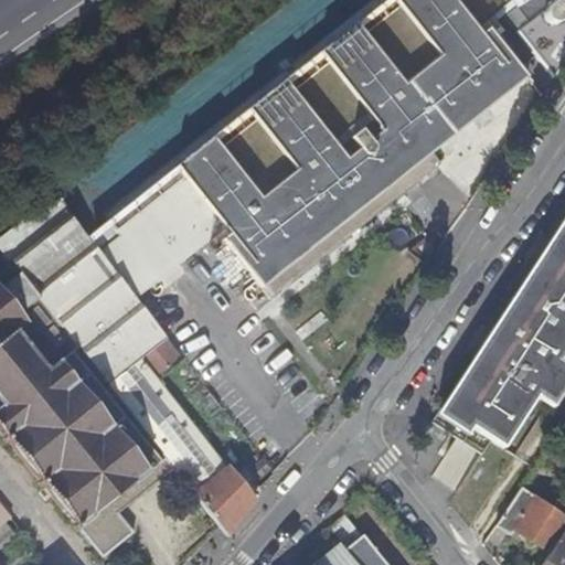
[(116,230),(94,246),(137,300),(228,228),(232,234),(224,240),(258,285),(263,283),(276,299),(444,166),(428,145),(521,71),(487,25),(475,34),(472,31),(511,0),(366,0),(211,123),(103,208),(116,230)]
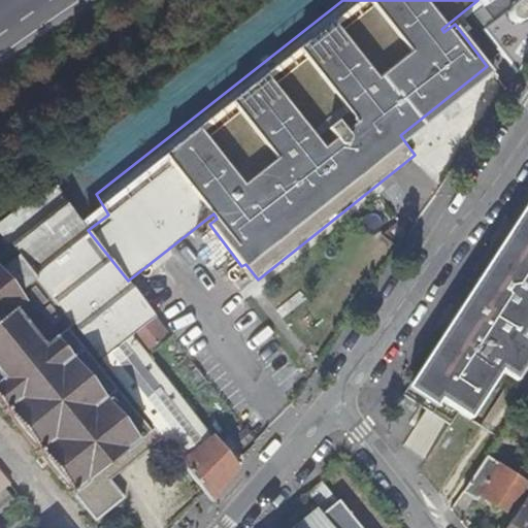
[(502,55),(523,68),(527,60),(527,0),(521,0),(483,30),(501,56),(502,55)]
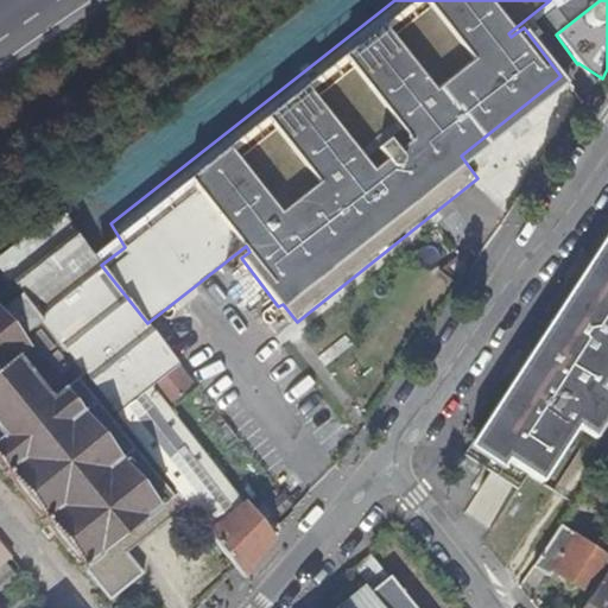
[(578,63),(577,64),(596,88),(602,78),(578,63)]
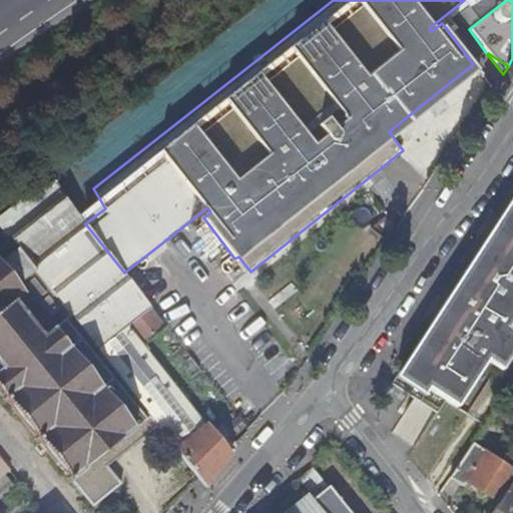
[(205,488),(232,455),(228,451),(207,425),(205,426),(143,347),(167,327),(124,273),(85,223),(63,195),(8,238),(17,249),(72,318),(128,388),(130,392),(149,416),(157,426),(205,488)]
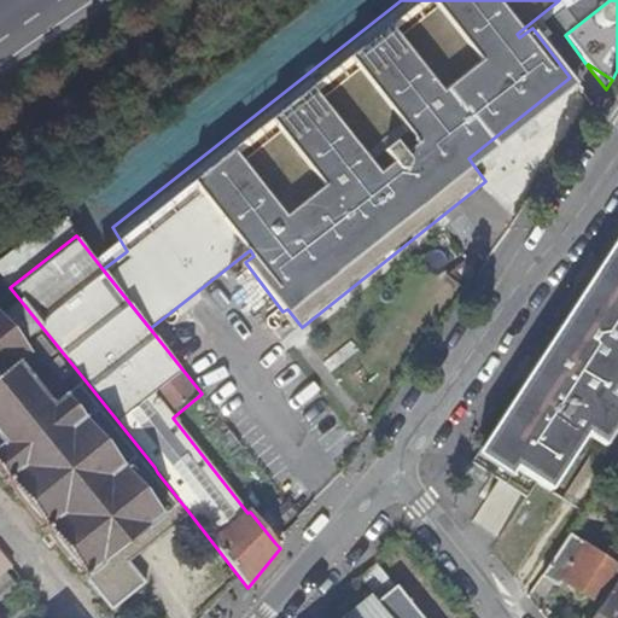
[(617,239),(602,264),(617,273),(617,274),(611,286),(602,281),(600,280),(599,280),(596,280),(594,281),(593,281),(592,283),(589,285),(586,290),(538,363),(554,373),(544,386),(537,382),(535,380),(534,379),(531,379),(530,380),(528,382),(526,383),(524,385),(473,462),(529,499),(538,483),(553,493),(589,436),(606,447),(617,429),(617,395),(617,391),(617,239)]
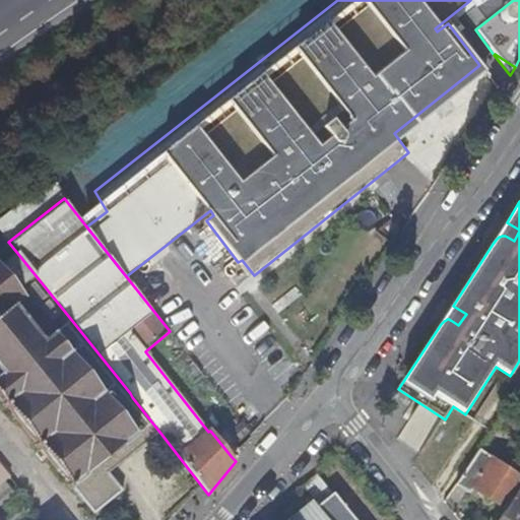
[(519,231),(519,230),(507,222),(496,240),(498,238),(499,237),(500,237),(502,236),(504,236),(505,236),(507,237),(514,241),(519,231)]
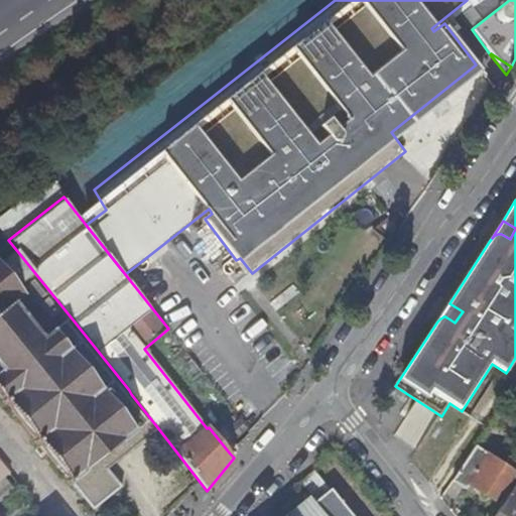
[(122,489),(107,471),(99,461),(111,450),(146,422),(144,420),(143,421),(114,386),(115,384),(113,382),(112,383),(81,345),(82,344),(81,342),(79,343),(66,326),(73,319),(17,251),(0,265),(0,397),(3,401),(3,402),(6,406),(7,406),(34,440),(34,441),(37,445),(39,445),(68,480),(67,481),(93,512),(122,489)]
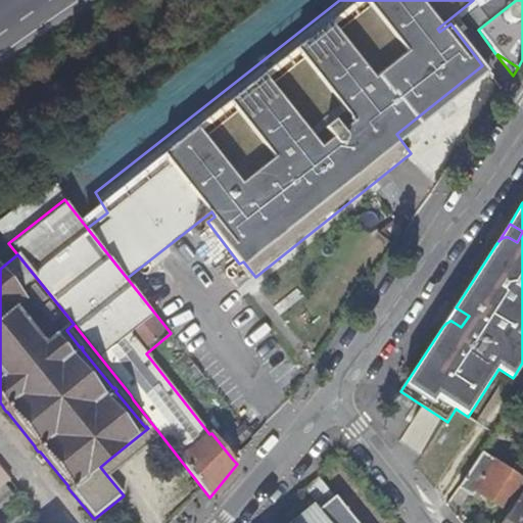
[(469,316),(456,307),(443,326),(445,324),(446,323),(448,322),(449,321),(452,321),(453,322),(455,323),(461,327),(469,316)]
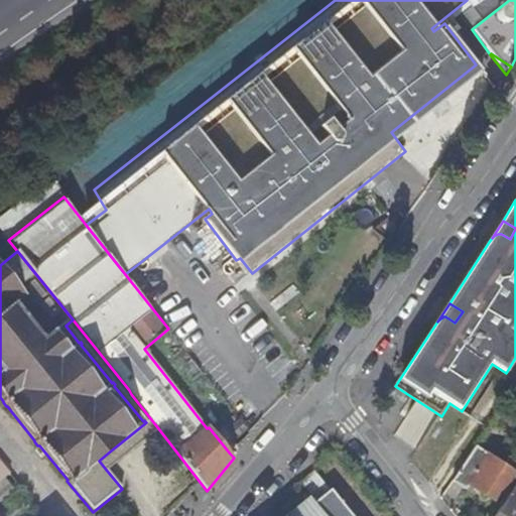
[(99,461),(107,471),(158,428),(150,418),(146,422),(111,450),(99,461)]
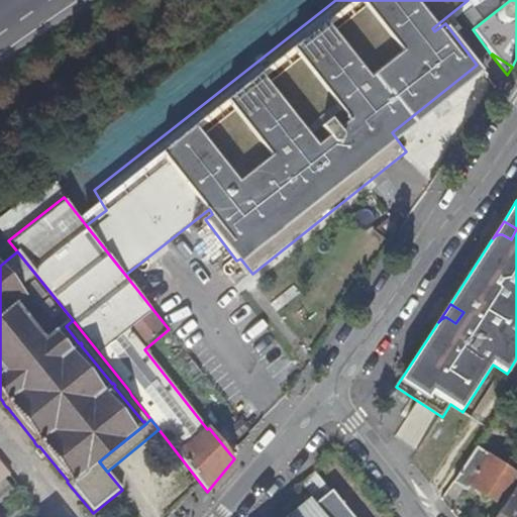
[(475,489),(503,507),(509,499),(516,486),(516,475),(477,448),(454,482),(467,491),(471,486),(475,489)]
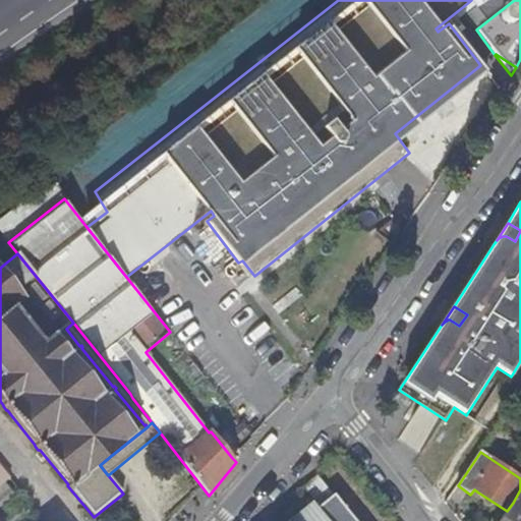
[(0,486),(6,482),(9,479),(0,467),(0,486)]
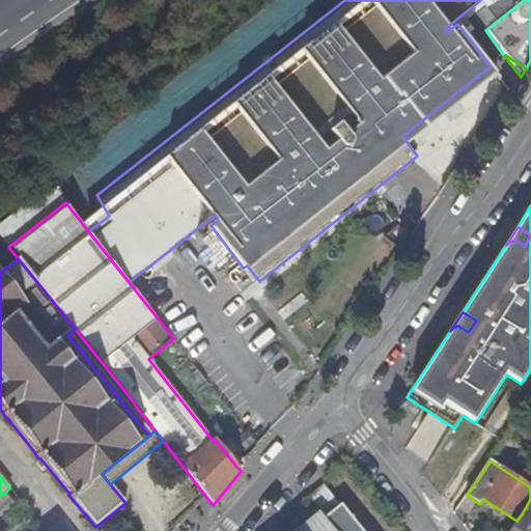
[(311,497),(327,518),(341,506),(325,485),(311,497)]
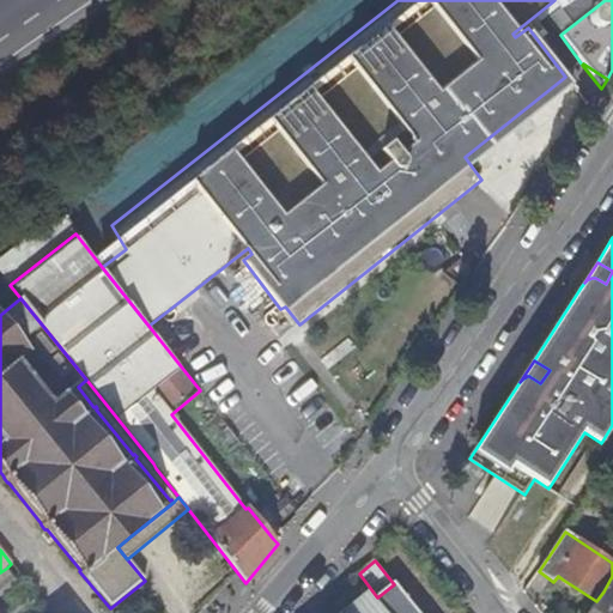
[(0,598),(19,582),(7,568),(0,572),(0,598)]
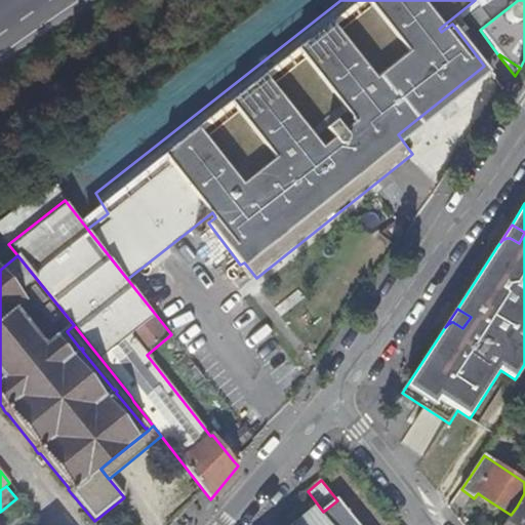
[(511,515),(503,524),(524,524),(524,493),(517,507),(511,515)]
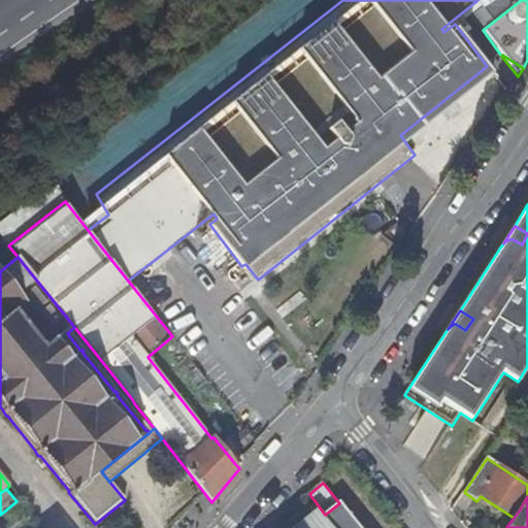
[(360,527),(340,502),(339,503),(325,515),(323,517),(318,509),(294,527),(360,527)]
